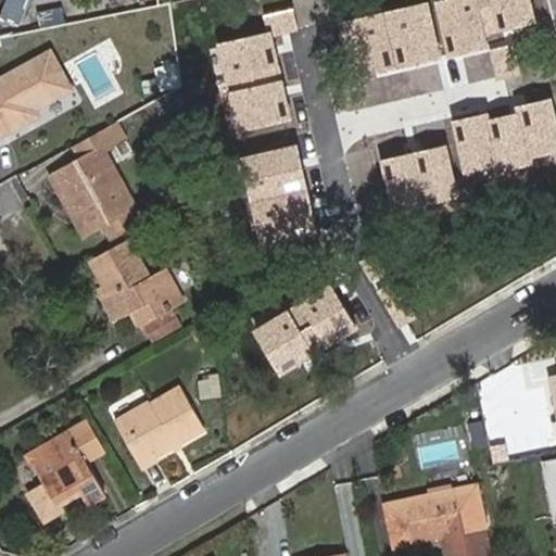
[(444,0),(436,2),(447,58),(490,49),(488,35),(535,24),(529,0),(444,0)]
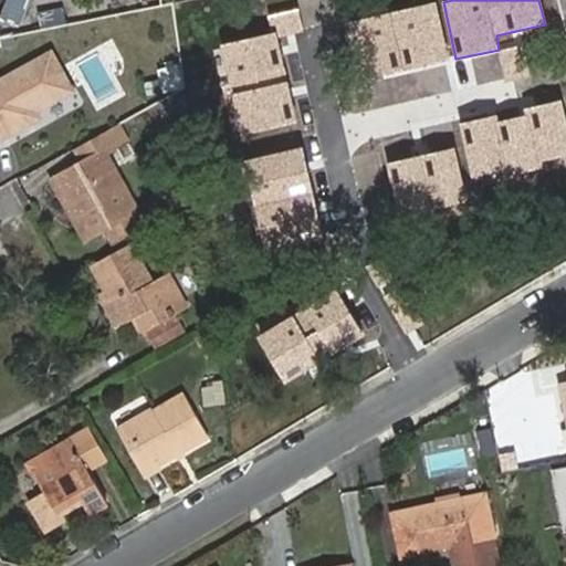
[(438,7),(352,24),(363,80),(449,62),(438,7)]
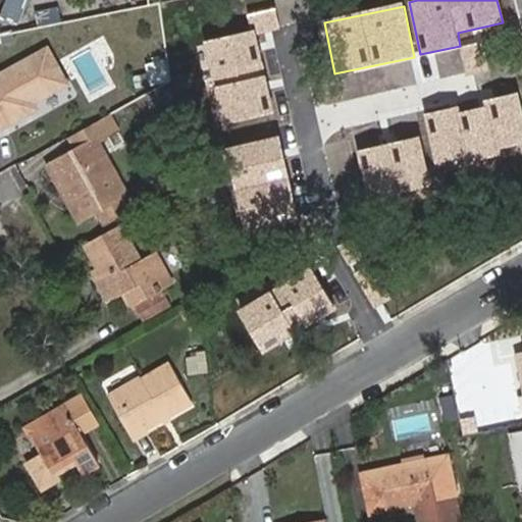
[(255,31),(203,42),(220,125),(272,114),(255,31)]
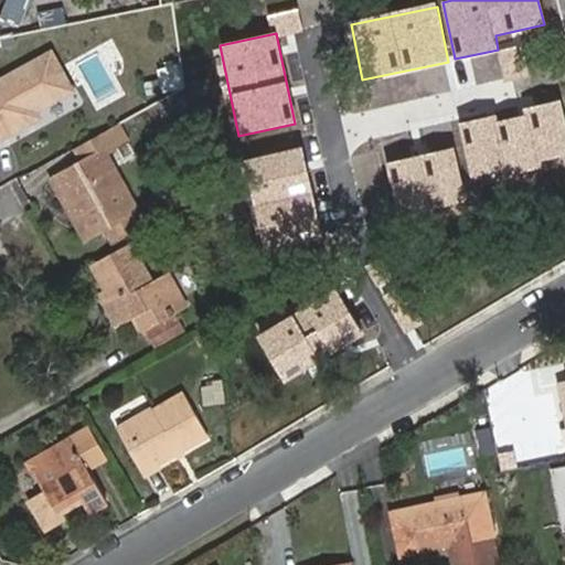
[(0,138),(38,117),(34,112),(72,89),(52,54),(0,82),(0,138)]
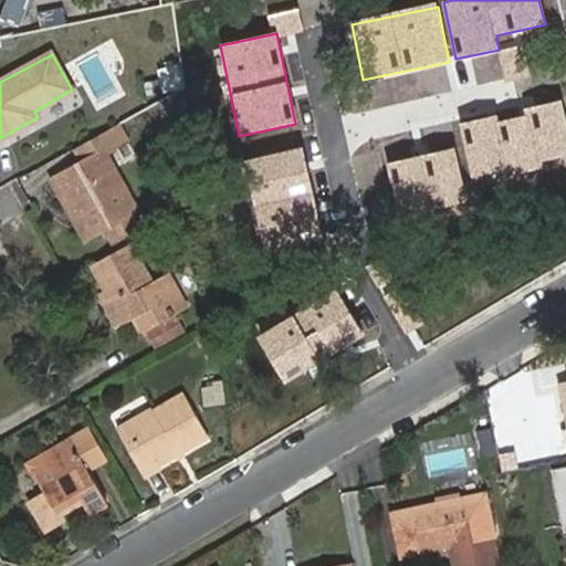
[(565,118),(562,101),(460,124),(473,179),(565,157),(565,118)]
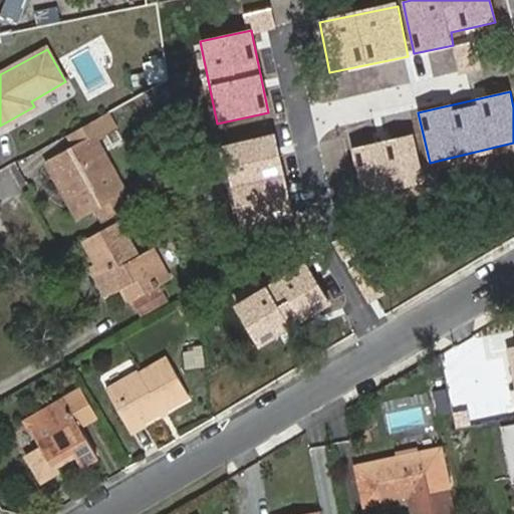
[(121,193),(91,140),(114,126),(107,113),(68,135),(75,148),(51,161),(81,214),(95,206),(103,220),(125,207),(118,195),(121,193)]
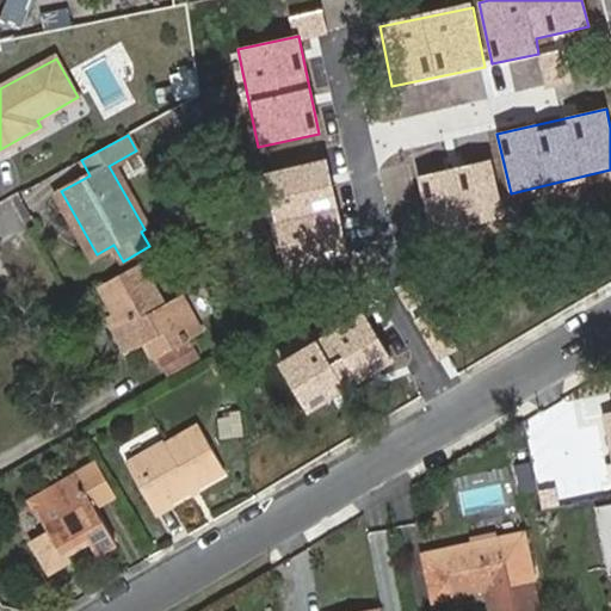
[(327,159),(260,174),(281,261),(347,246),(327,159)]
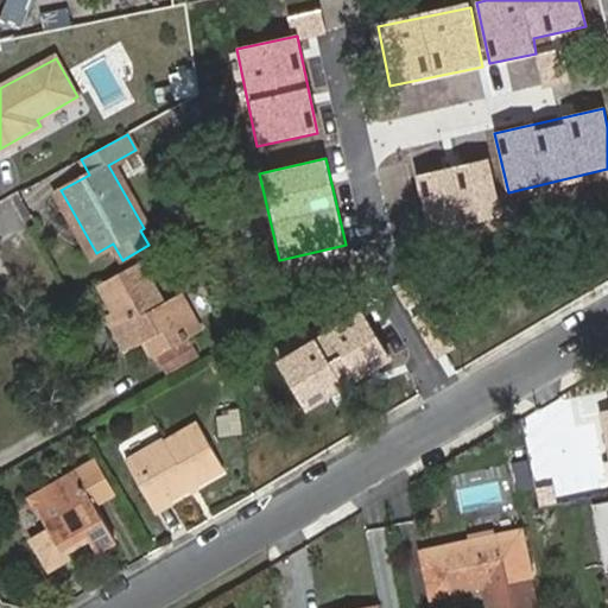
[(488,160),(417,176),(430,236),(501,220),(488,160)]
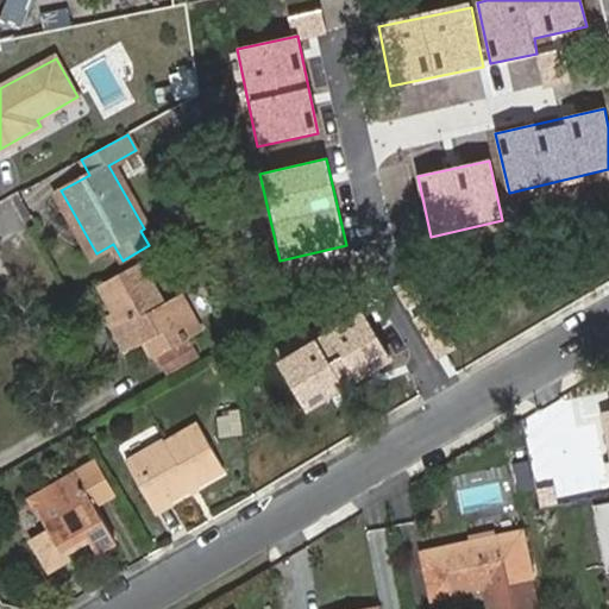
[(154,358),(189,338),(186,333),(199,326),(181,294),(163,303),(140,263),(99,284),(133,347),(144,341),(154,358)]
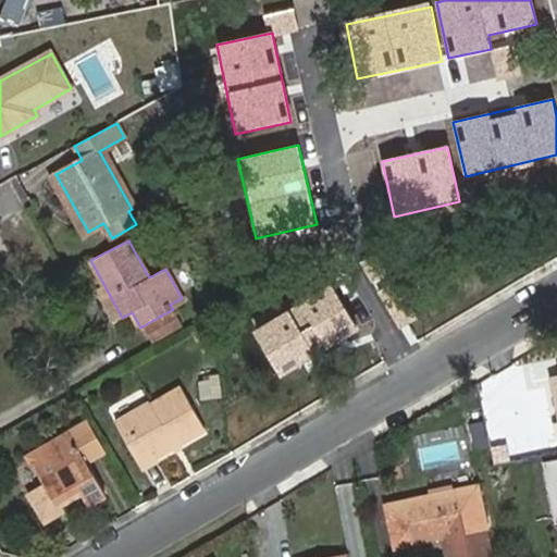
[(333,284),(251,331),(280,380),(360,333),(333,284)]
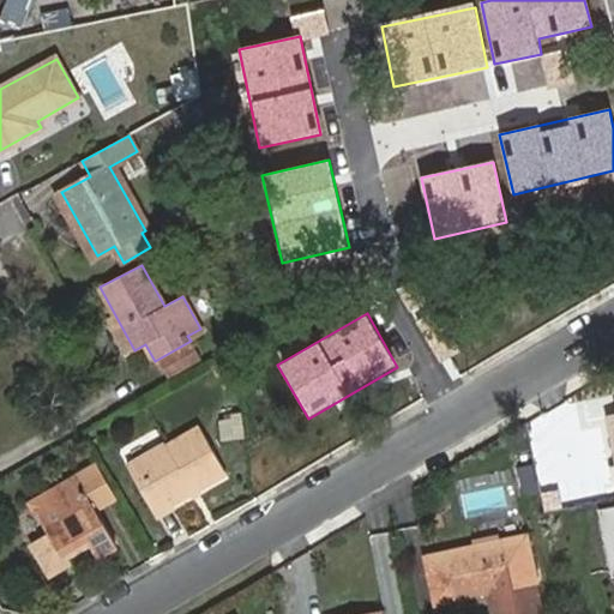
[(200,357),(193,345),(161,363),(168,375),(200,357)]
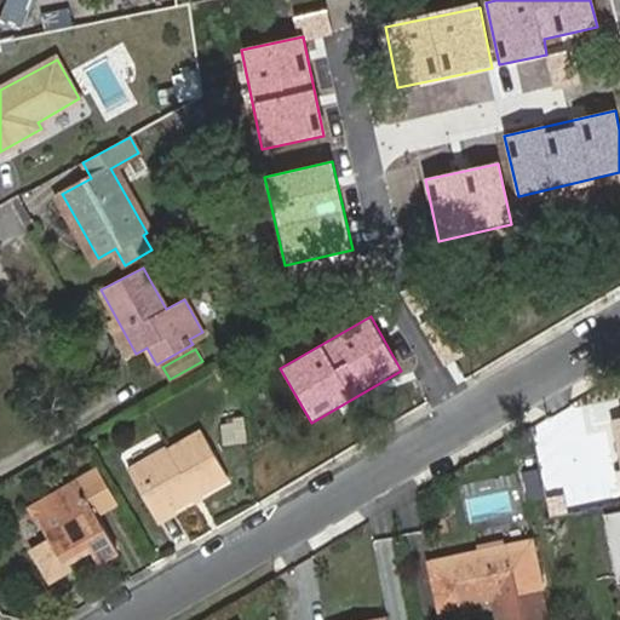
[(230,366),(218,374),(228,390),(241,383),(230,366)]
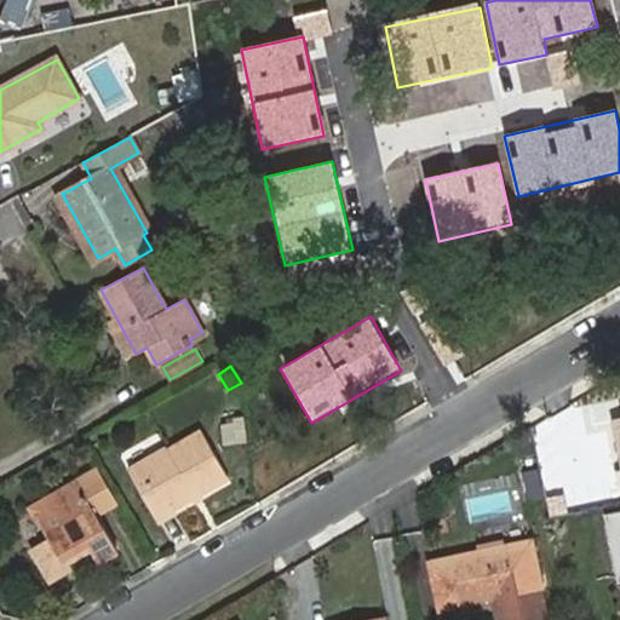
[(167,448),(128,470),(156,520),(229,478),(201,430),(167,449),(167,448)]
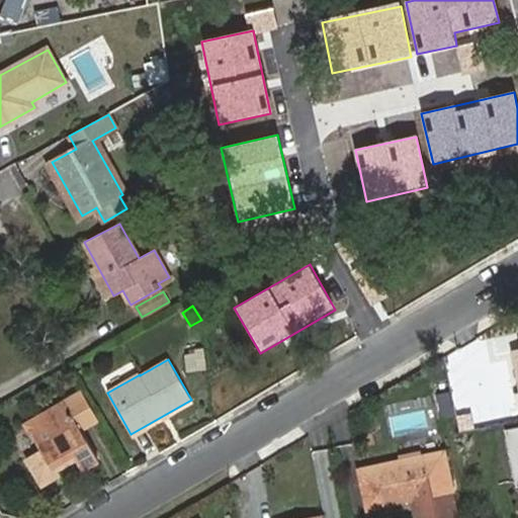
[(81,391),(65,401),(40,415),(42,420),(28,428),(41,450),(28,459),(41,482),(55,475),(51,467),(73,454),(82,469),(98,461),(81,430),(98,420),(81,391)]
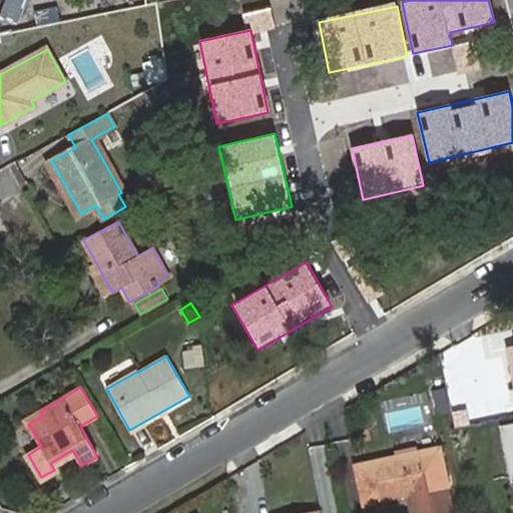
[(448,487),(440,448),(356,466),(365,504),(408,495),(411,512),(450,512),(445,487),(448,487)]
